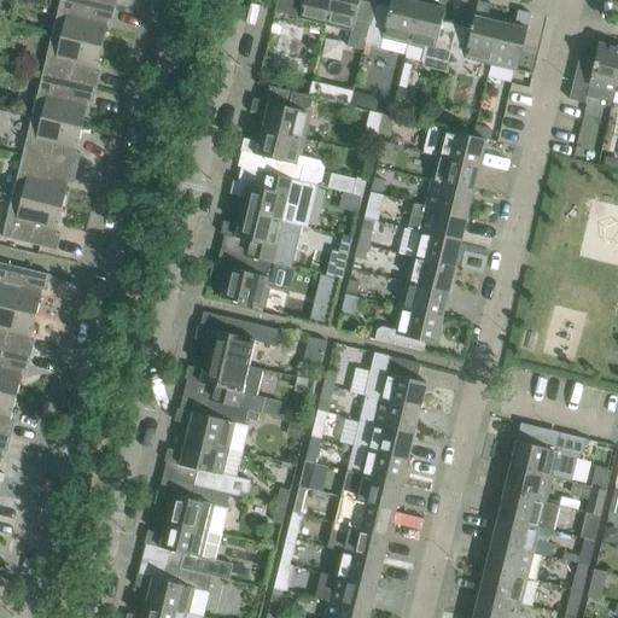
[(60,0),(52,34),(101,46),(108,22),(112,23),(116,7),(87,0),(60,0)]
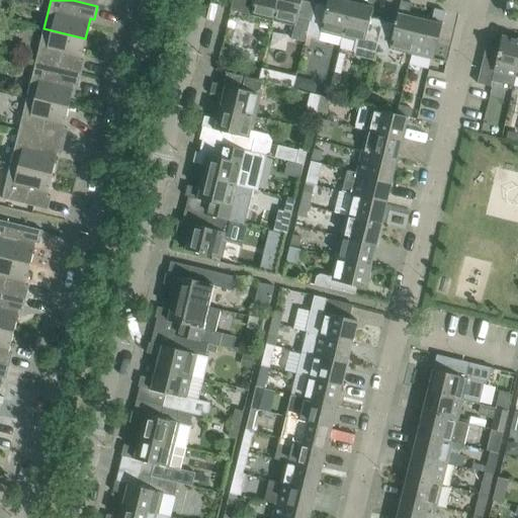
[(232,0),(230,10),(273,20),(277,0),(232,0)]
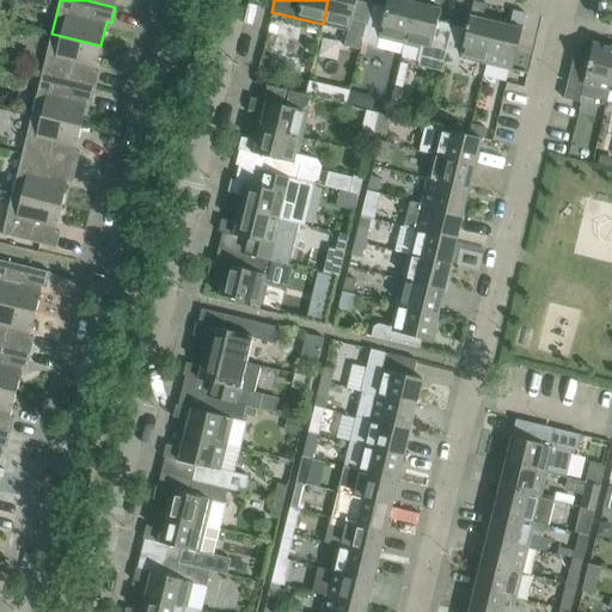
[(328,0),(323,24),(348,30),(343,47),(360,50),(371,4),(355,0),(328,0)]
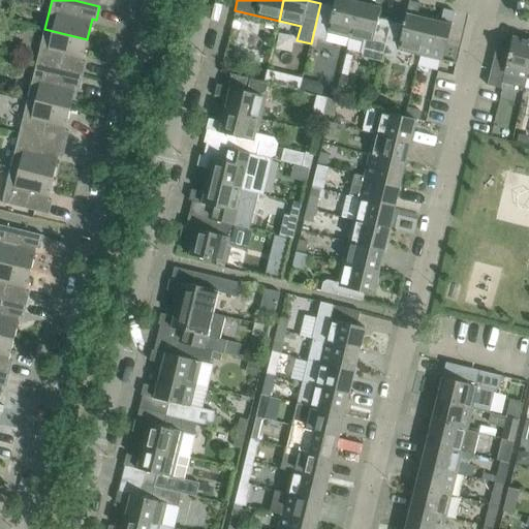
[(320,3),(312,37),(313,38),(318,39),(325,41),(347,47),(349,38),(358,0),(334,0),(333,6),(320,3)]
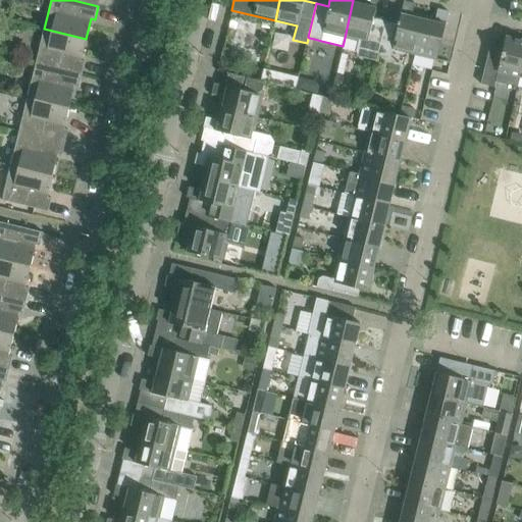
[(376,60),(377,54),(385,20),(373,17),(376,0),(365,0),(365,2),(354,0),(353,0),(345,38),(358,41),(355,51),(358,56),(376,60)]
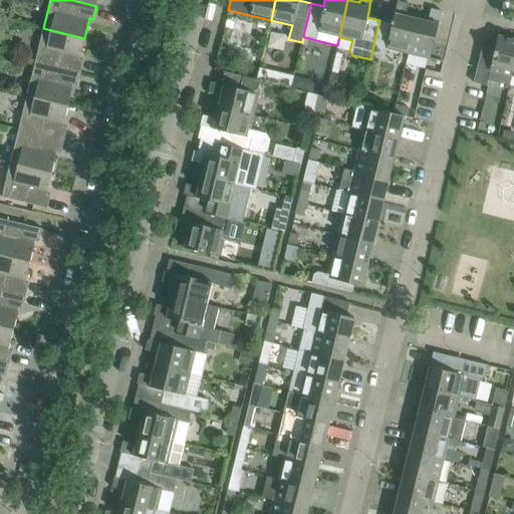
[(379,20),(371,53),(381,55),(386,53),(388,48),(408,53),(417,16),(406,14),(409,3),(398,1),(393,21),(392,21),(391,23),(379,20)]
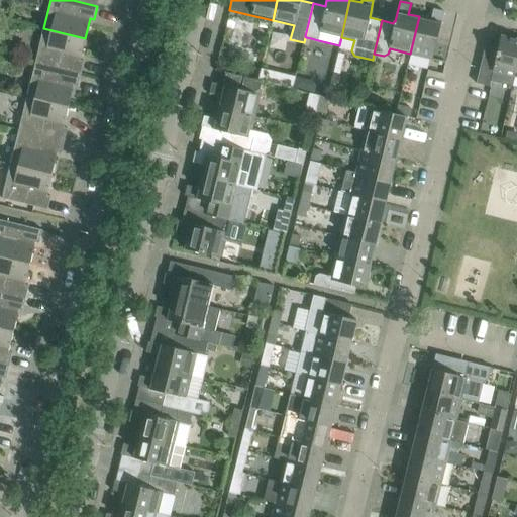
[(419,16),(410,54),(432,60),(444,11),(433,9),(431,19),(419,16)]
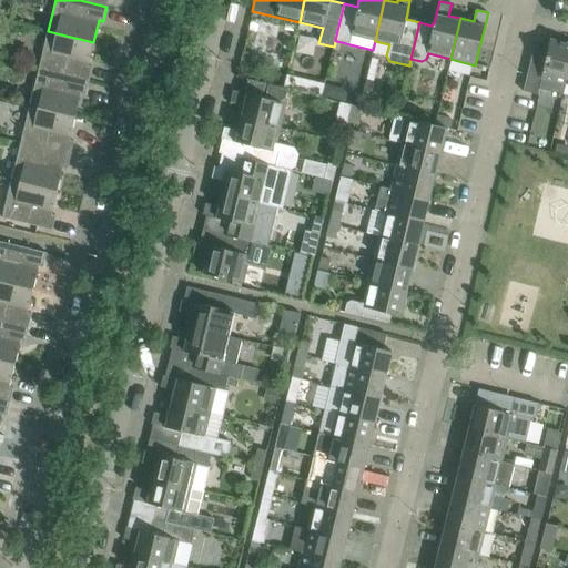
[(39,69),(89,81),(92,67),(88,66),(93,42),(48,31),(39,69)]
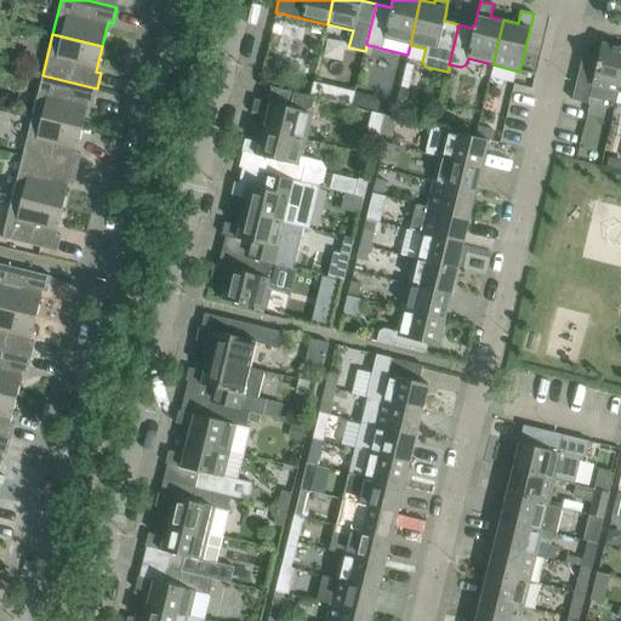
[(571,100),(587,103),(590,97),(615,103),(619,91),(620,79),(620,47),(602,44),(596,68),(580,64),(574,90),(571,100)]
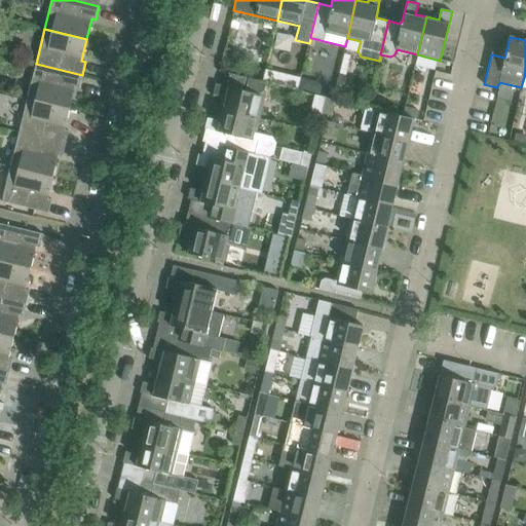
[(314,67),(330,73),(335,59),(318,53),(314,67)]
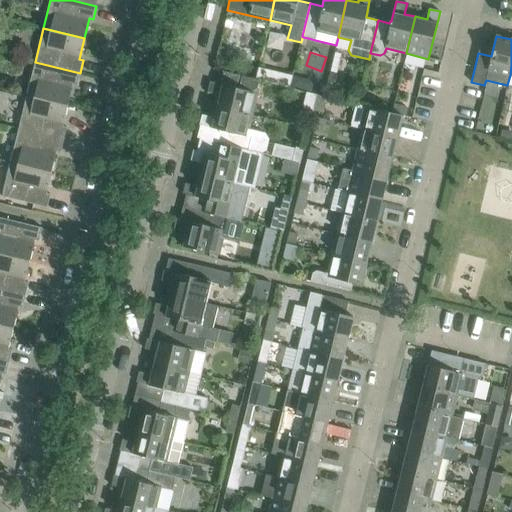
[(334,53),(330,72),(336,73),(341,55),(334,53)]
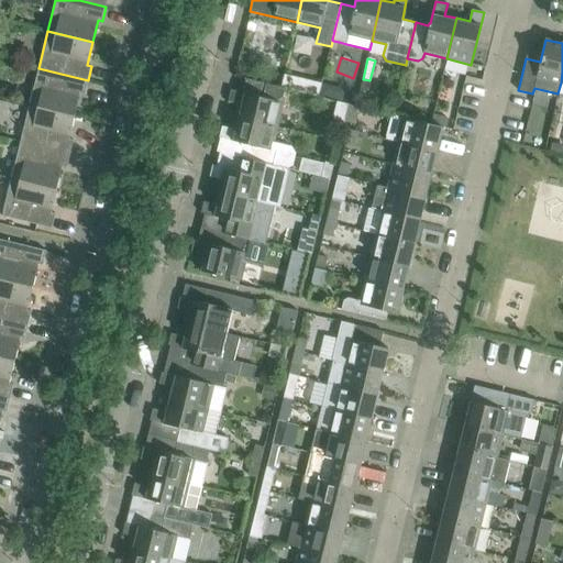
[(30,106),(75,117),(80,94),(85,95),(88,80),(39,68),(30,106)]
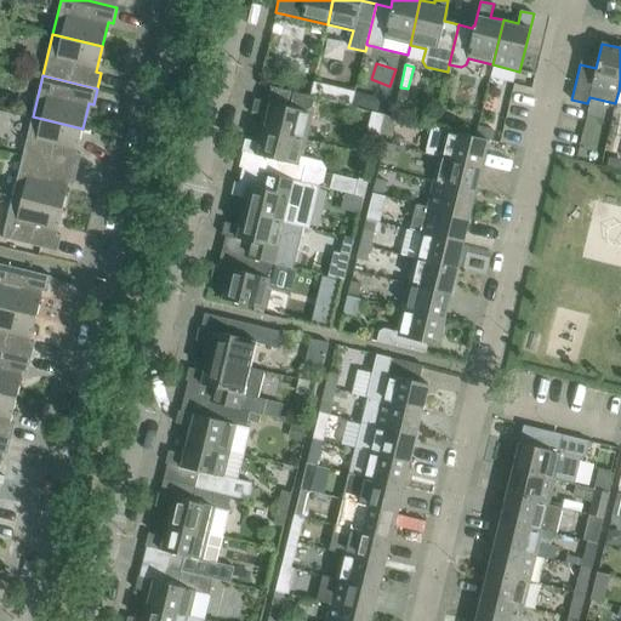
[(354,90),(314,80),(311,95),(351,104),(354,90)]
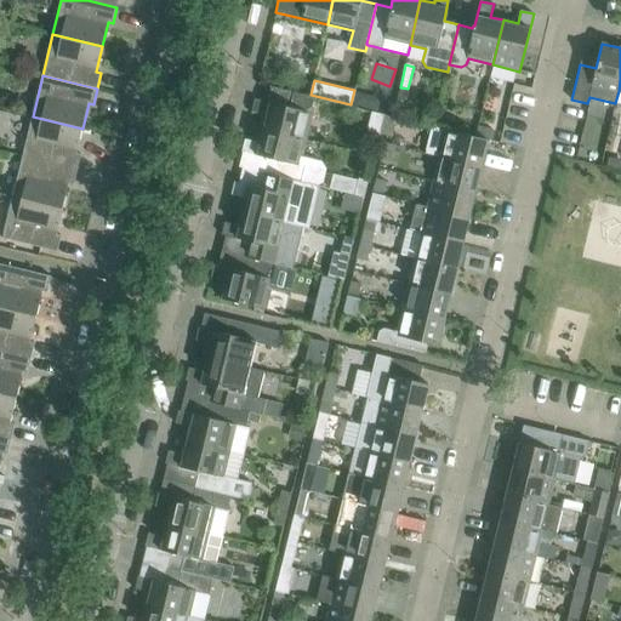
[(261,129),(306,140),(312,113),(311,113),(315,97),(294,92),(290,108),(255,98),(251,112),(265,114),(261,129)]
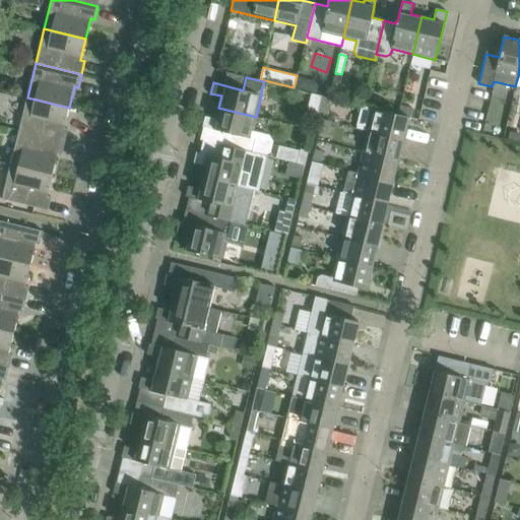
[(308,110),(318,112),(322,96),(311,93),(308,110)]
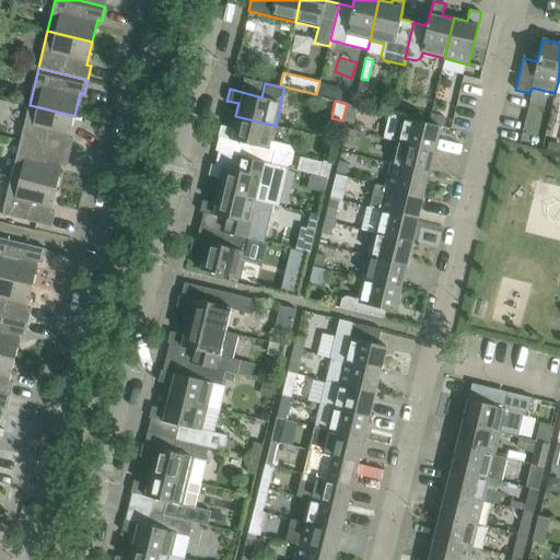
[(20,141),(69,153),(73,139),(69,138),(74,116),(30,105),(20,141)]
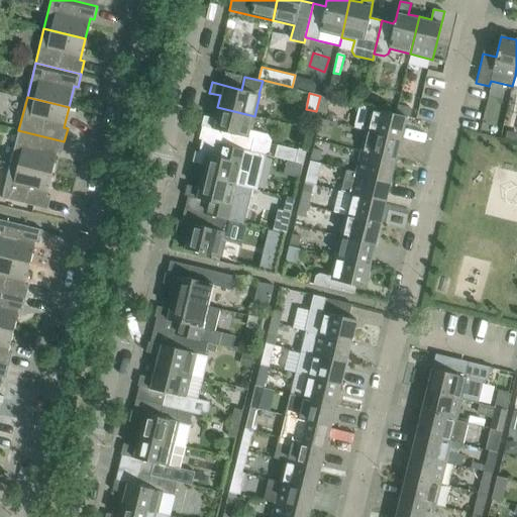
[(353,127),(366,130),(401,138),(406,116),(396,114),(359,105),(353,127)]
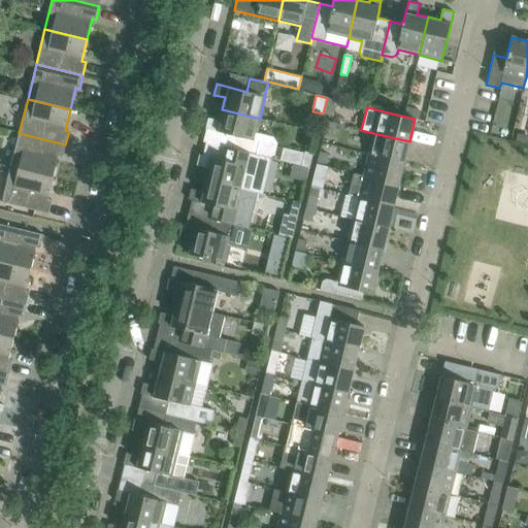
[(327,121),(335,123),(338,110),(330,108),(327,121)]
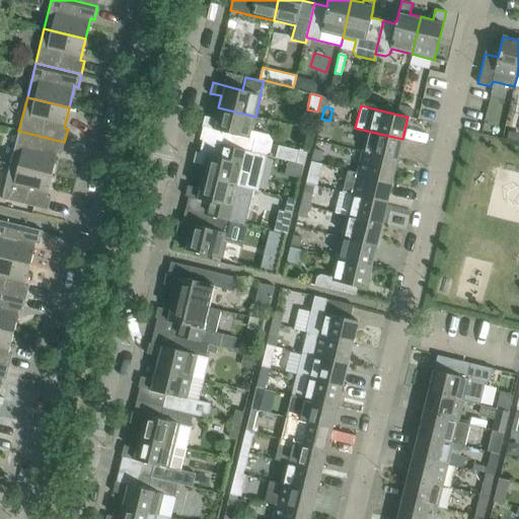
[(397,115),(408,117),(412,118),(414,109),(399,106),(397,115)]
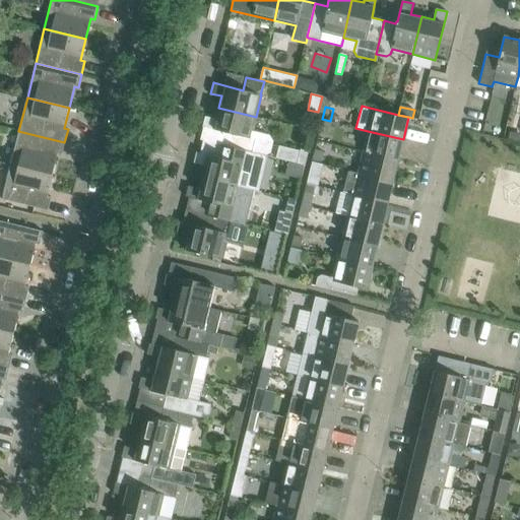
[(225,133),(222,145),(264,155),(270,152),(273,141),(268,135),(252,131),(256,117),(218,108),(215,119),(205,116),(202,127),(225,133)]
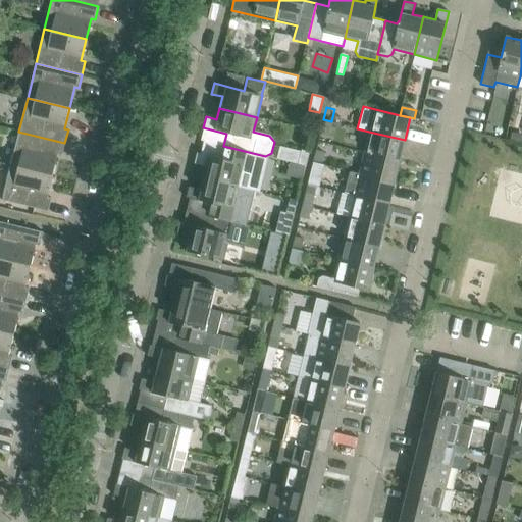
[(328,134),(331,121),(323,119),(320,132),(328,134)]
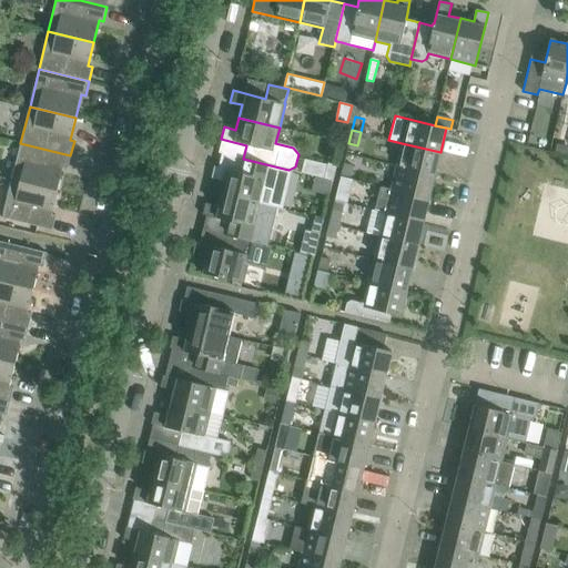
[(11,181),(57,192),(63,169),(67,169),(70,155),(20,143),(11,181)]
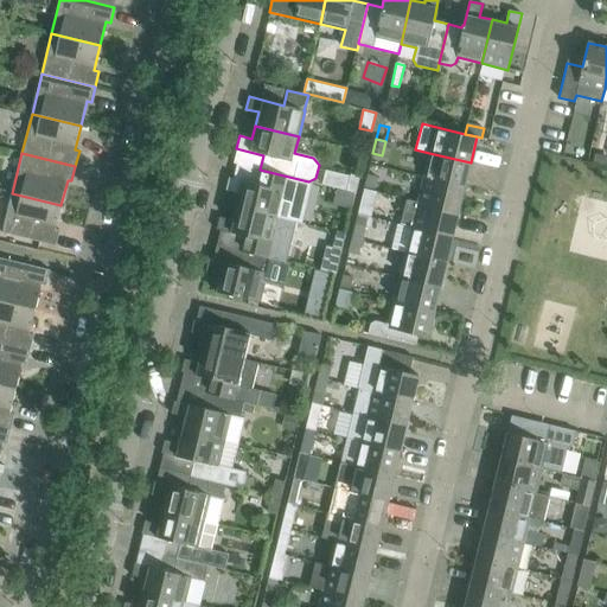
[(471,163),(429,153),(423,178),(465,187),(471,163)]
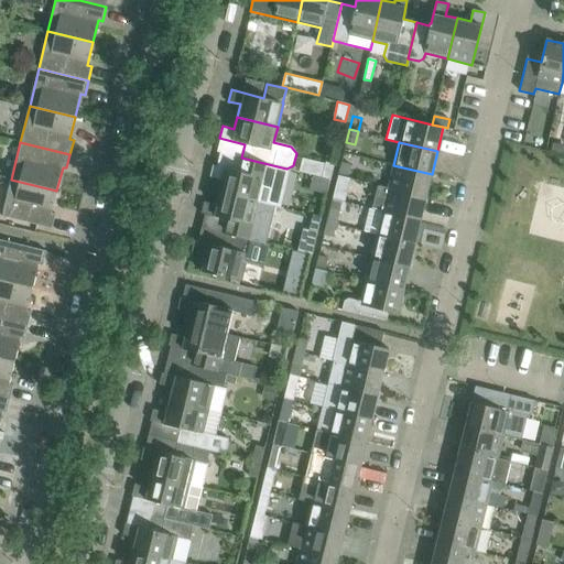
[(213,165),(210,176),(221,180),(218,192),(259,202),(274,206),(280,207),(289,170),(286,169),(241,158),(238,171),(216,165),(213,165)]
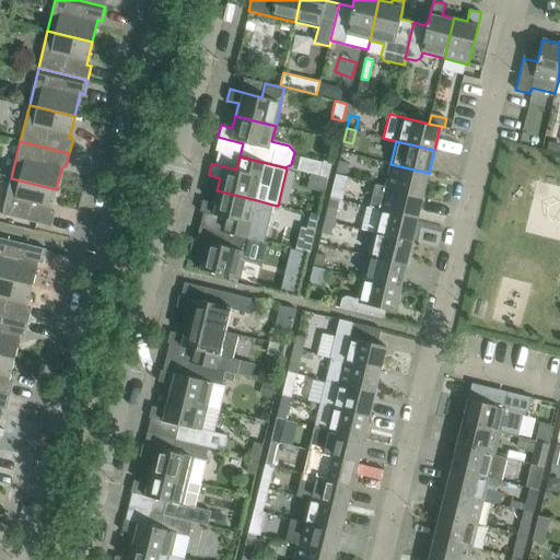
[(328,178),(331,163),(323,161),(319,176),(328,178)]
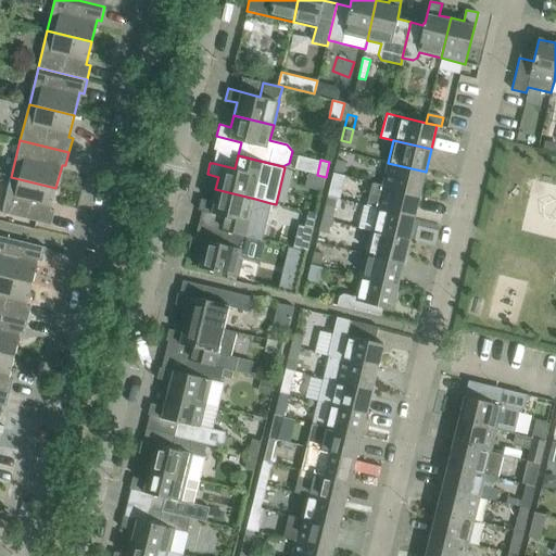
[(333,173),(342,175),(345,162),(337,160),(333,173)]
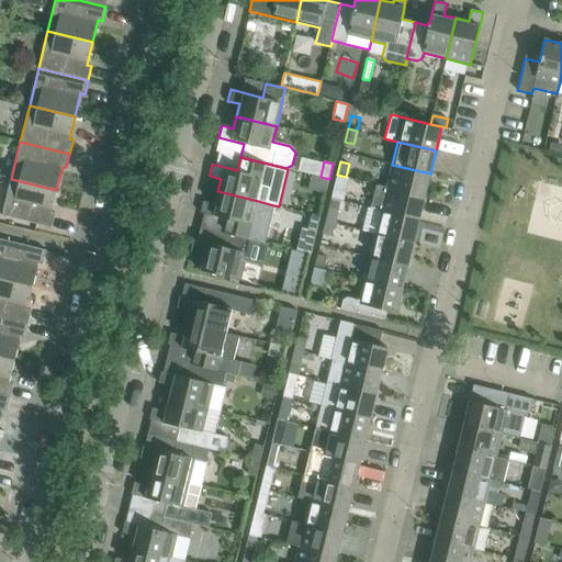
[(430,173),(392,165),(386,188),(425,197),(430,173)]
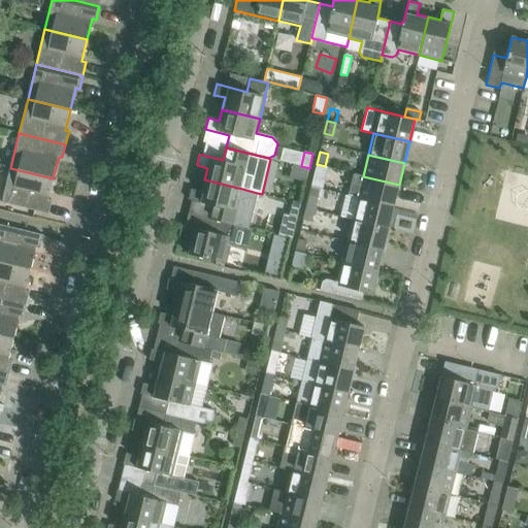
[(322,178),(325,166),(317,164),(314,176),(322,178)]
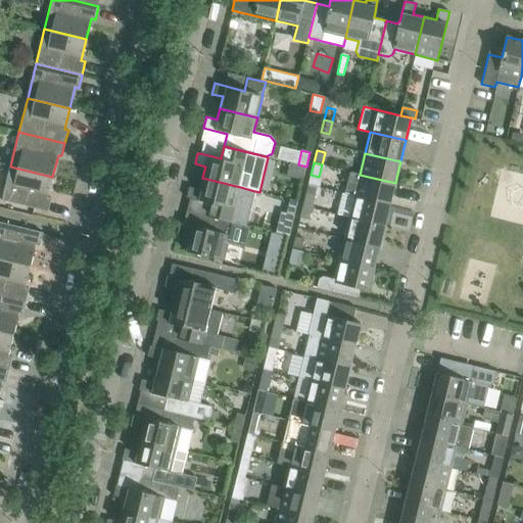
[(52,177),(10,167),(2,200),(48,211),(51,198),(47,197),(52,177)]
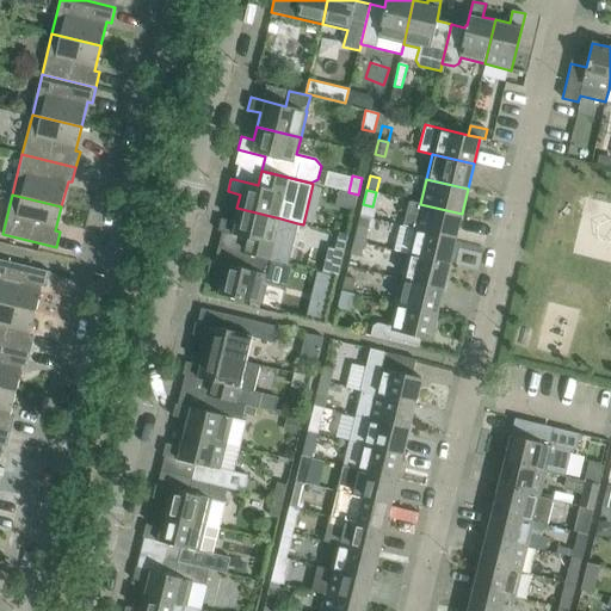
[(462,214),(420,204),(409,201),(403,226),(414,229),(455,239),(462,214)]
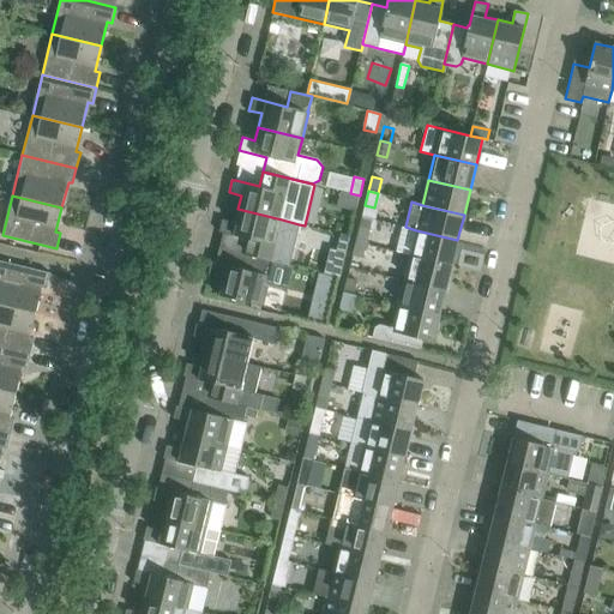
[(218,232),(246,239),(242,253),(289,265),(299,224),(282,220),(238,209),(235,223),(222,220),(218,232)]
